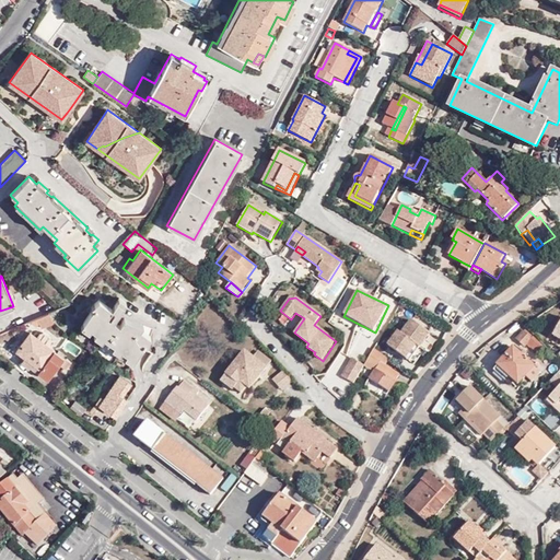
[(121,350),(126,353),(135,359),(144,345),(147,346),(150,336),(141,329),(143,325),(124,318),(119,325),(117,328),(105,319),(107,316),(112,310),(98,301),(91,307),(89,310),(81,321),(83,323),(91,329),(95,331),(104,338),(114,345),(121,350)]
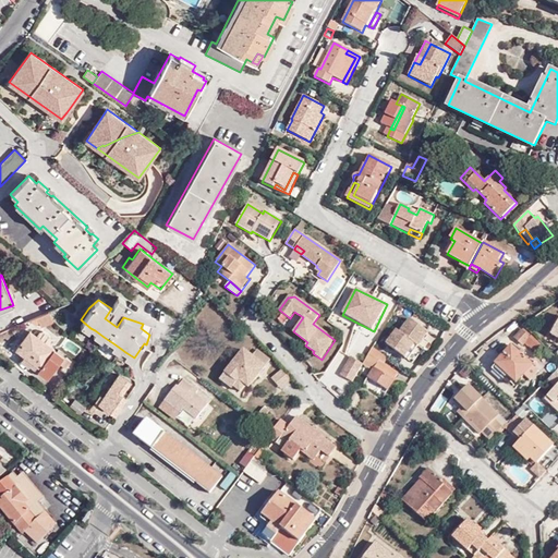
[(109,317),(107,315),(105,318),(117,327),(119,324),(113,320),(123,305),(117,300),(112,307),(114,311),(109,317)]
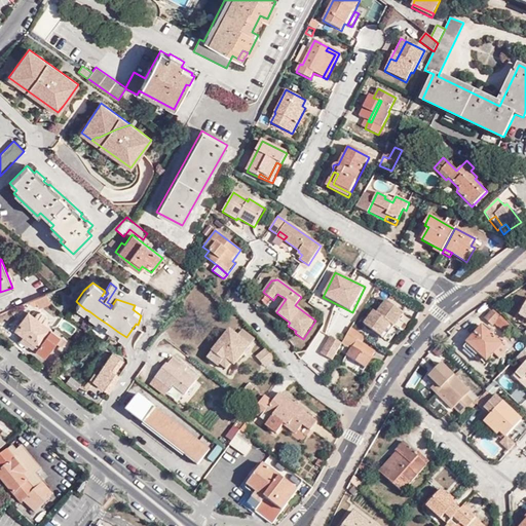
[(39,309),(50,304),(46,294),(29,301),(30,304),(34,306),(37,305),(39,309)]
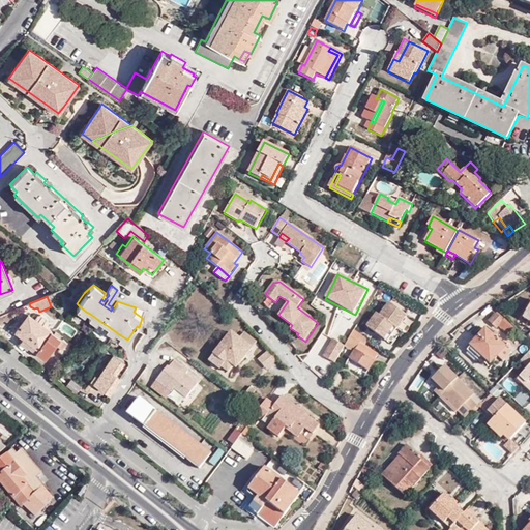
[(407,316),(390,303),(381,316),(378,314),(367,327),(385,340),(394,327),(398,329),(407,316)]
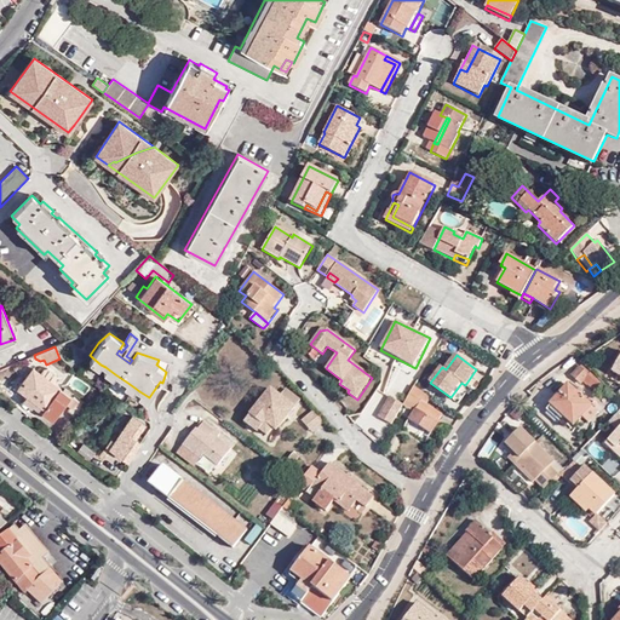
[(89,362),(98,368),(101,365),(92,357),(89,362)]
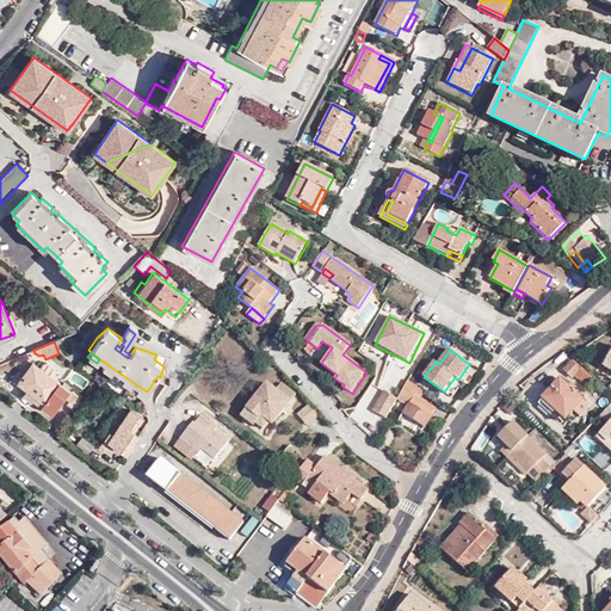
[(43,402),(41,407),(53,415),(65,397),(69,401),(67,405),(76,412),(86,399),(76,392),(75,394),(53,378),(60,369),(51,363),(44,371),(31,362),(17,382),(26,390),(43,402)]
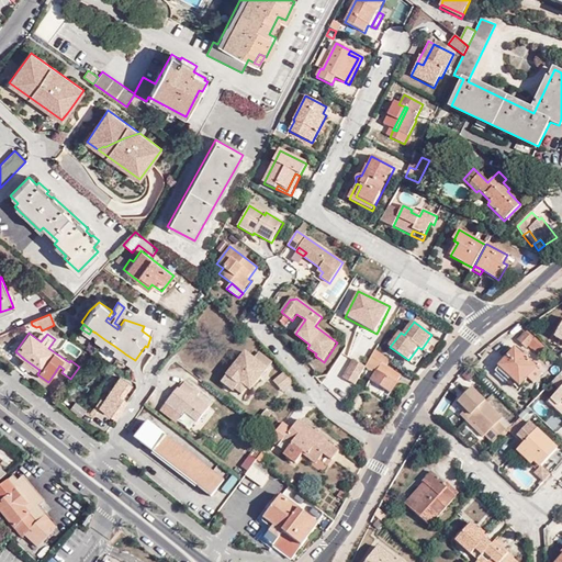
[(104,339),(96,333),(93,337),(102,343),(104,339)]
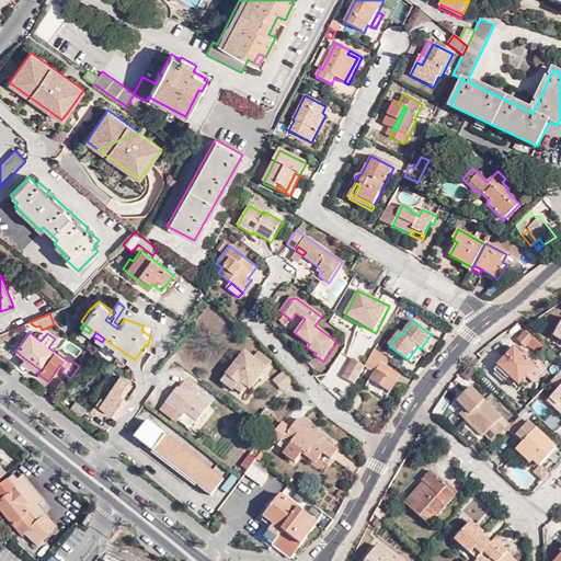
[(528,344),(531,340),(524,332),(517,340),(526,347),(528,344)]
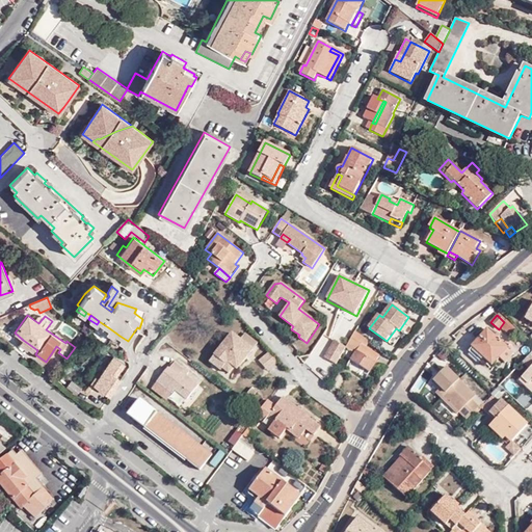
[(506,321),(504,322),(501,326),(510,336),(515,329),(506,321)]
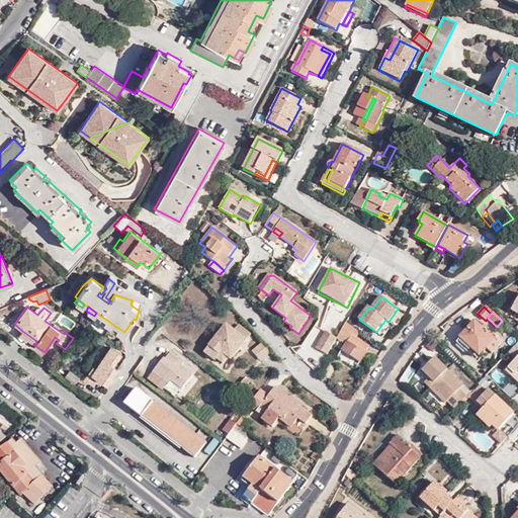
[(112,324),(105,319),(102,322),(110,327),(112,324)]
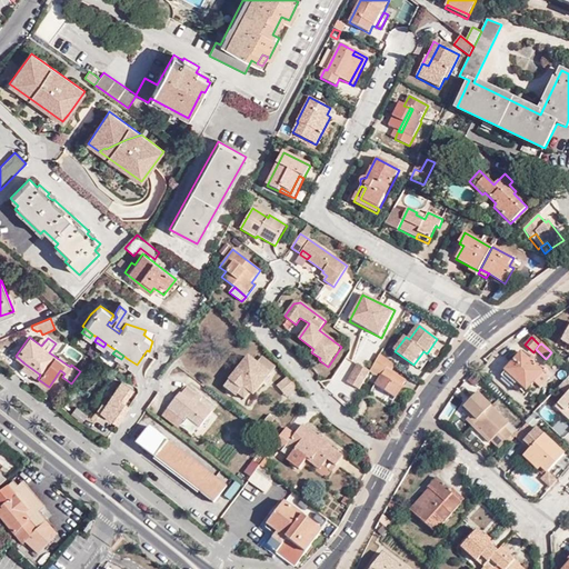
[(535,382),(543,372),(521,352),(505,371),(506,372),(519,385),(527,391),(535,382)]
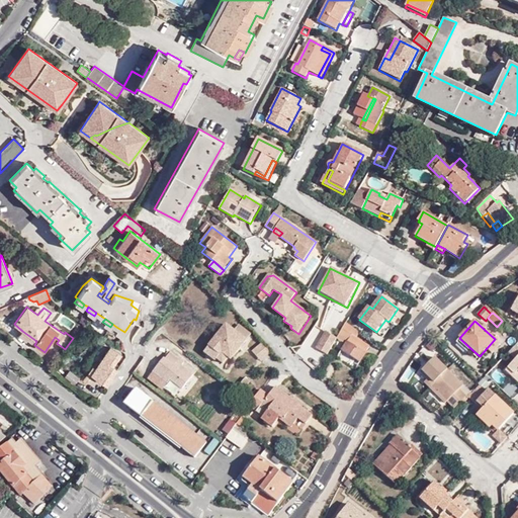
[(234,331),(227,324),(209,346),(222,355),(223,354),(231,360),(251,335),(239,325),(234,331)]
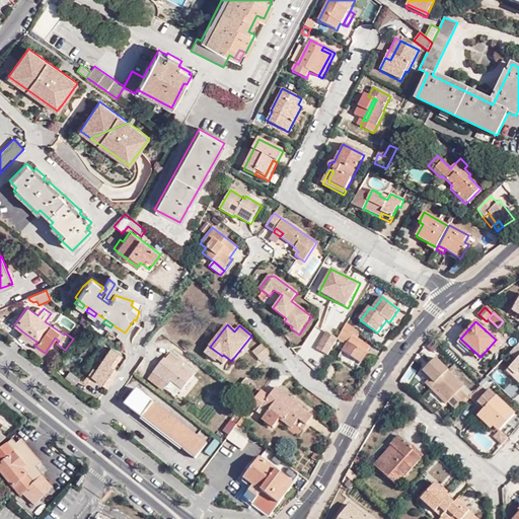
[(362,342),(364,337),(355,329),(354,330),(347,325),(344,331),(350,336),(351,334),(353,336),(362,342)]
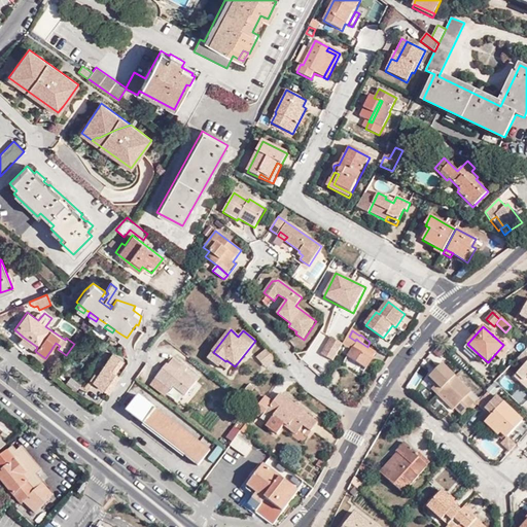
[(127,338),(118,332),(116,336),(124,342),(127,338)]
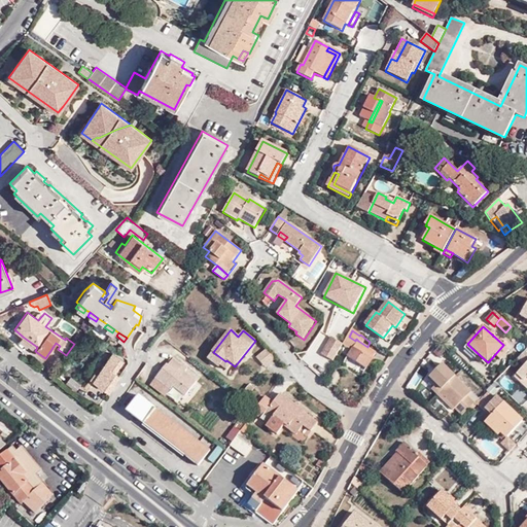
[(349,337),(347,336),(342,345),(352,350),(348,357),(366,370),(373,359),(372,358),(376,352),(367,347),(358,341),(356,339),(355,341),(349,337)]
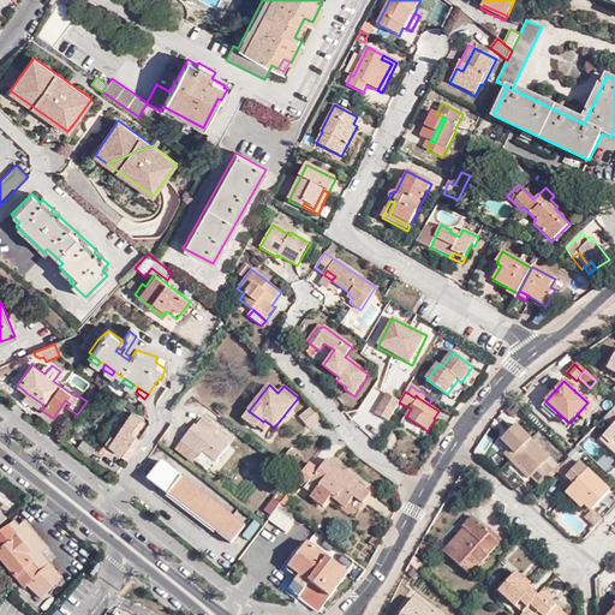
[(24,396),(41,410),(43,405),(27,393),(24,396)]
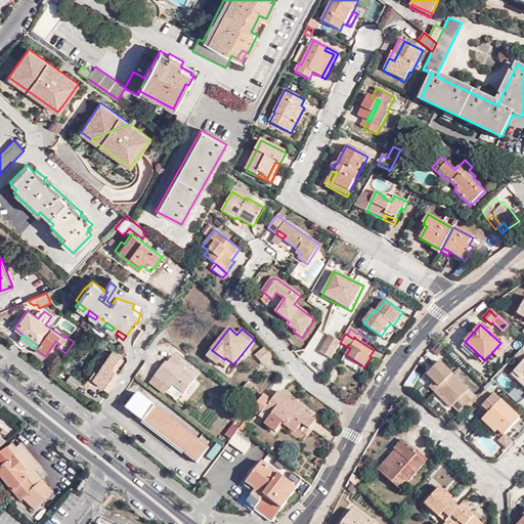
[(478,354),(466,343),(462,347),(474,358),(478,354)]
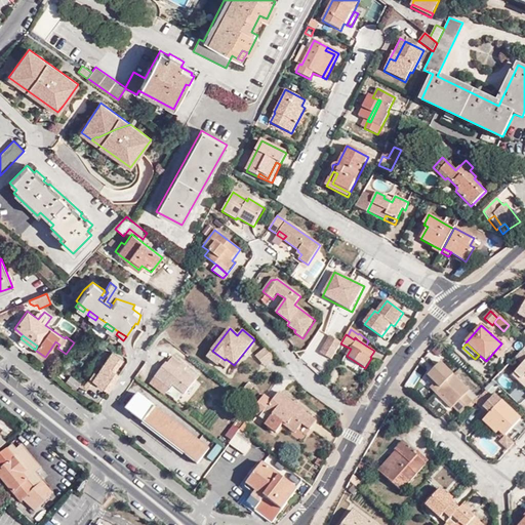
[(507,349),(501,344),(493,353),(498,358),(507,349)]
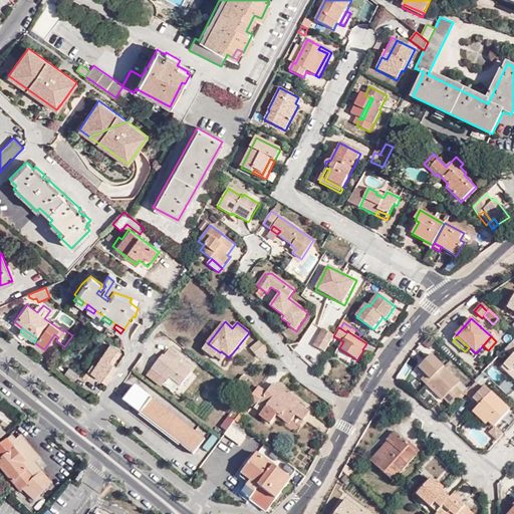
[(258,341),(250,349),(259,358),(267,350),(258,341)]
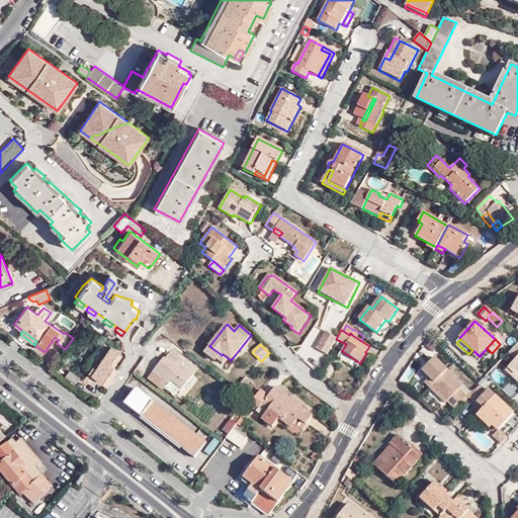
[(222,355),(209,346),(203,353),(214,361),(217,359),(223,364),(228,358),(223,354),(222,355)]
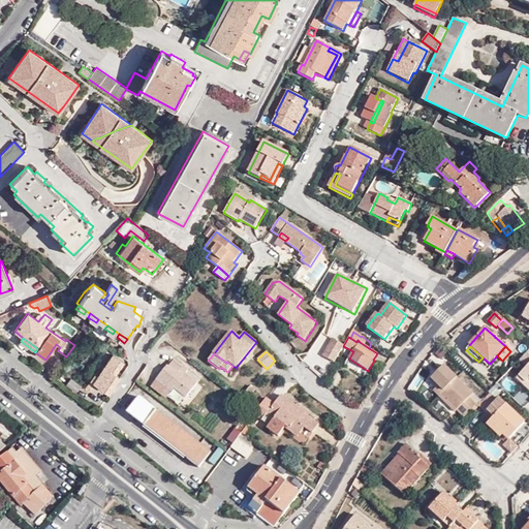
[(123,363),(113,354),(97,376),(95,374),(90,380),(109,394),(120,378),(115,374),(123,363)]
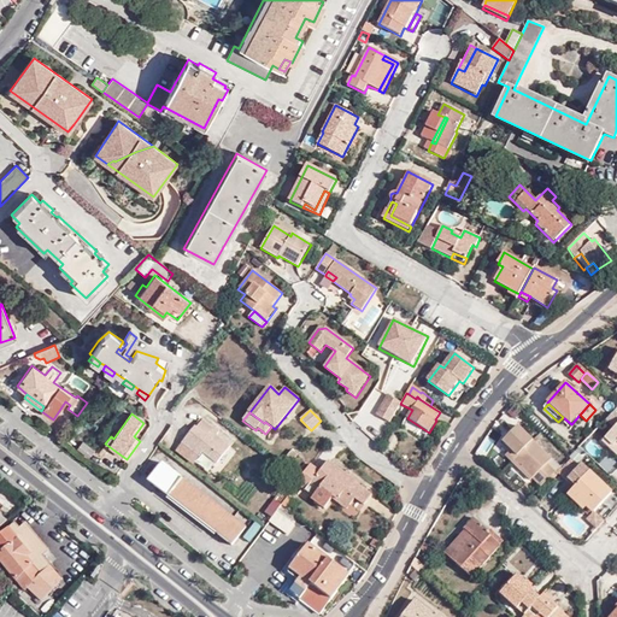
[(219,433),(203,419),(197,428),(195,425),(182,444),(197,456),(199,457),(203,453),(217,464),(230,447),(217,436),(219,433)]
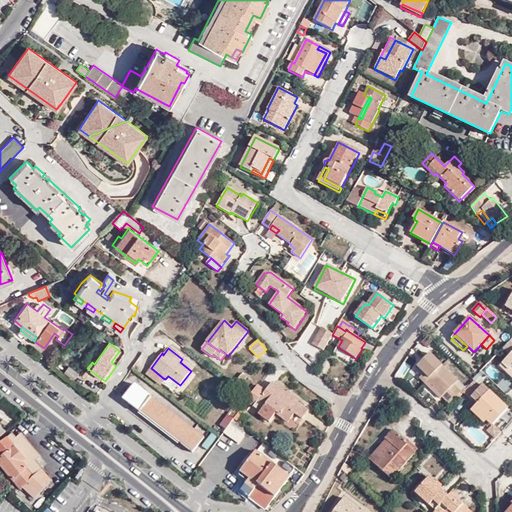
[(495,360),(499,365),(508,356),(503,352),(495,360)]
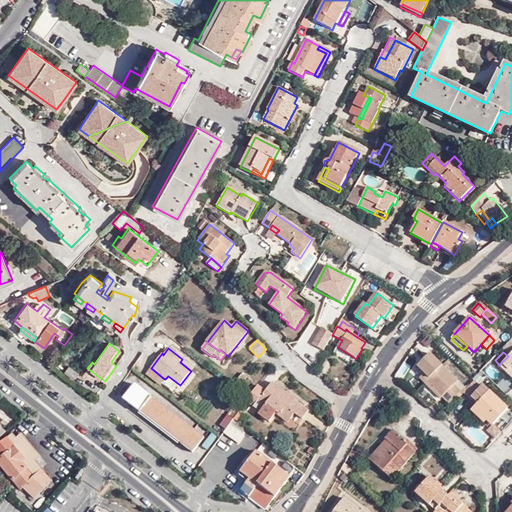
[(419,378),(425,384),(443,365),(430,353),(417,366),(424,373),(423,375),(419,378)]
